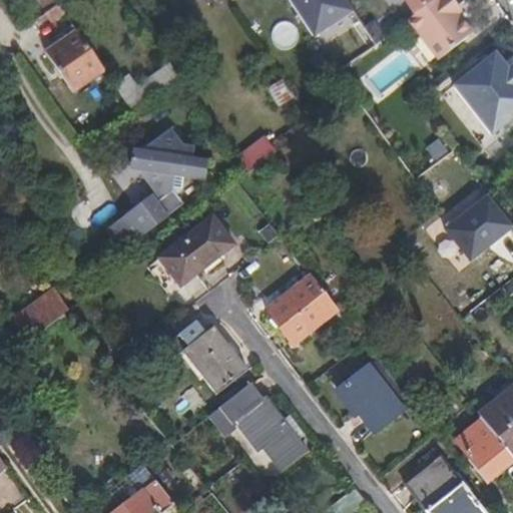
[(355,11),(347,0),(290,0),(315,37),(355,11)]
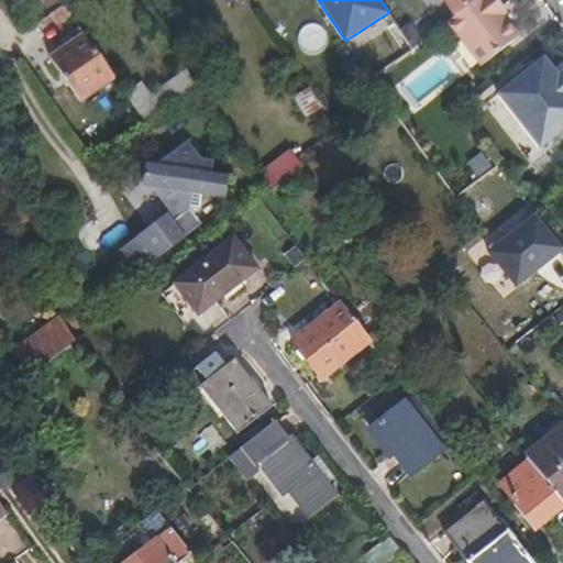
[(475,0),(443,0),(454,17),(475,0)]
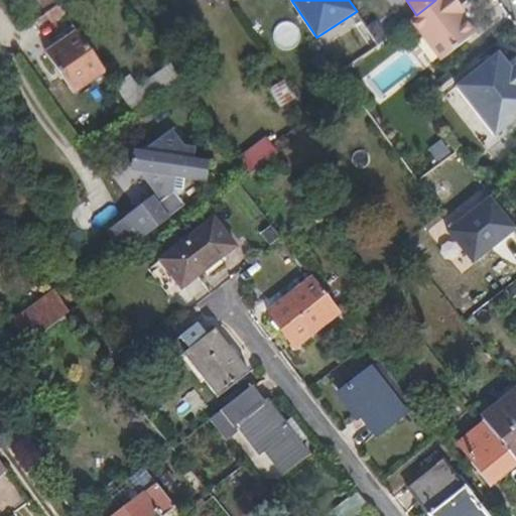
[(477,33),(463,15),(457,8),(461,5),(456,0),(435,0),(416,15),(409,20),(441,60),(477,33)]
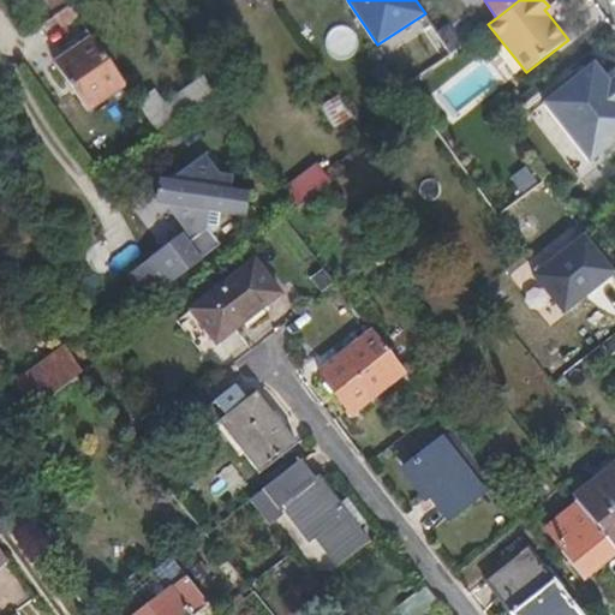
[(78,16),(71,5),(55,17),(63,27),(78,16)]
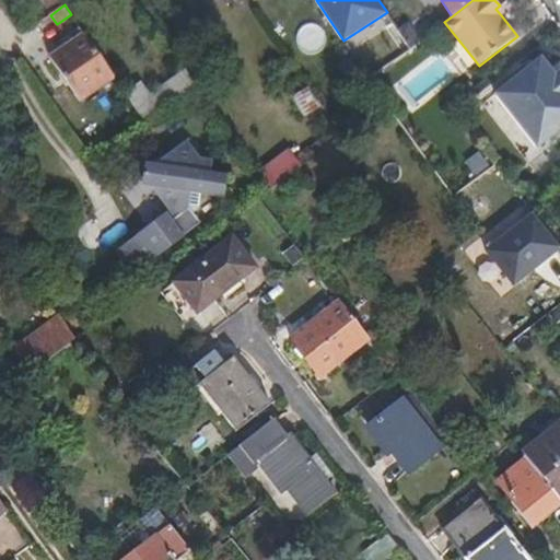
[(505,13),(500,6),(496,9),(502,16),(505,13)]
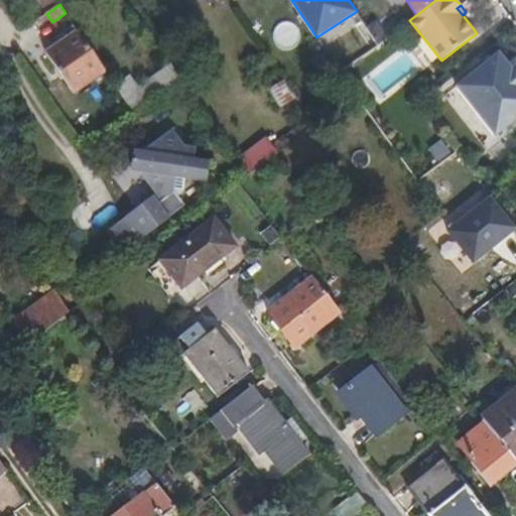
[(74,23),(54,35),(59,43),(79,30),(74,23)]
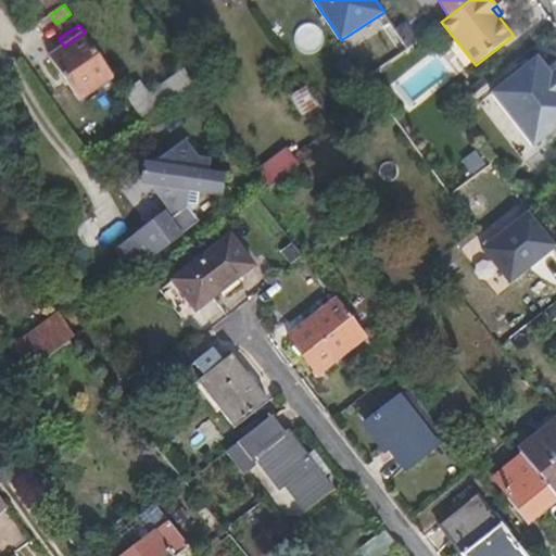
[(115,77),(85,33),(64,47),(50,57),(80,101),(115,77)]
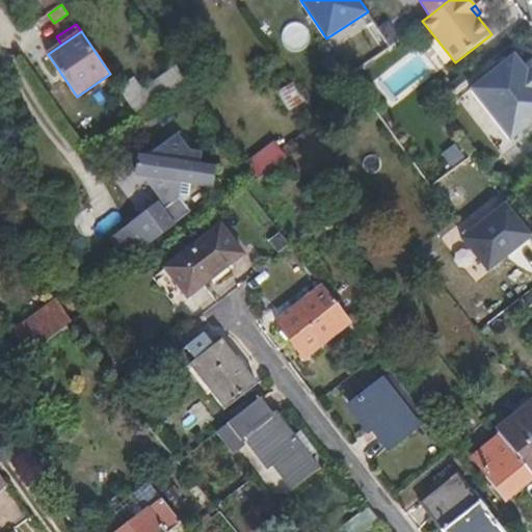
[(531,76),(528,71),(514,54),(471,88),(511,140),(531,124),(531,76)]
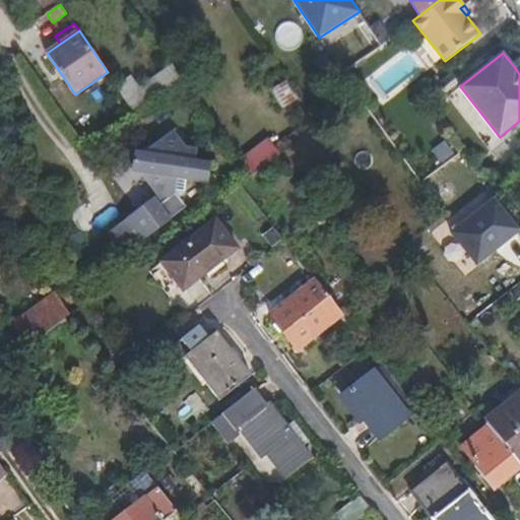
[(175,65),(126,99),(135,112),(184,78),(175,65)]
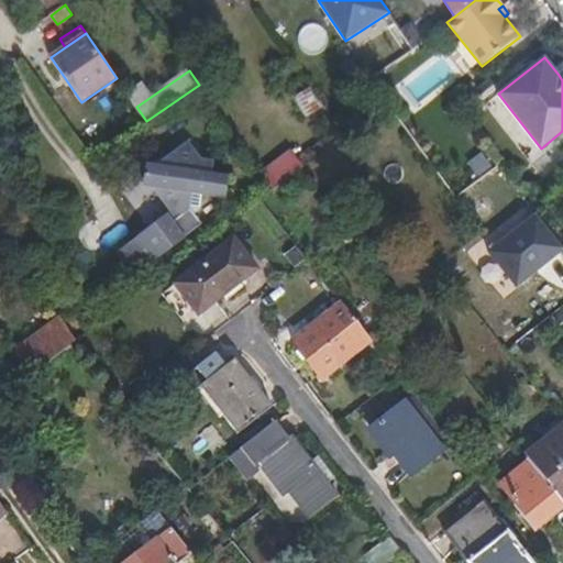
[(143,175),(176,218),(188,208),(190,191),(217,195),(224,196),(228,174),(210,172),(211,159),(199,158),(186,141),(143,175)]
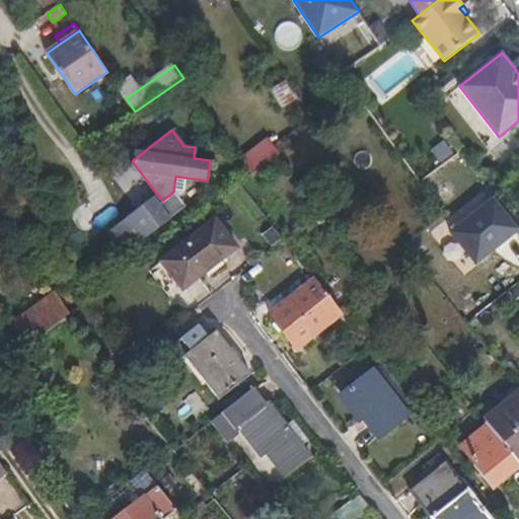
[(280,153),(270,140),(242,161),(252,174),(280,153)]
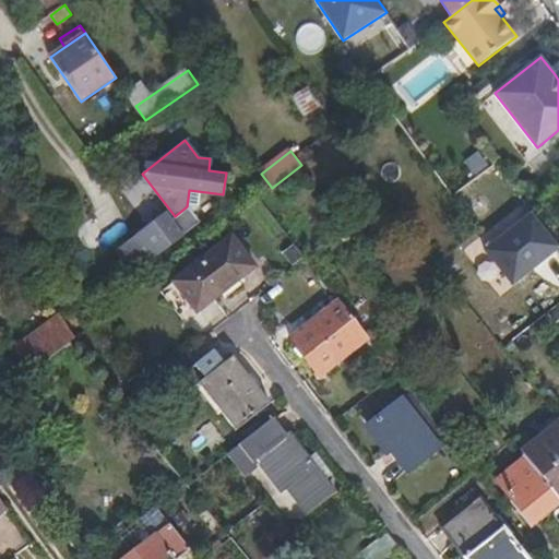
[(472,176),(487,169),(478,151),(463,158),(472,176)]
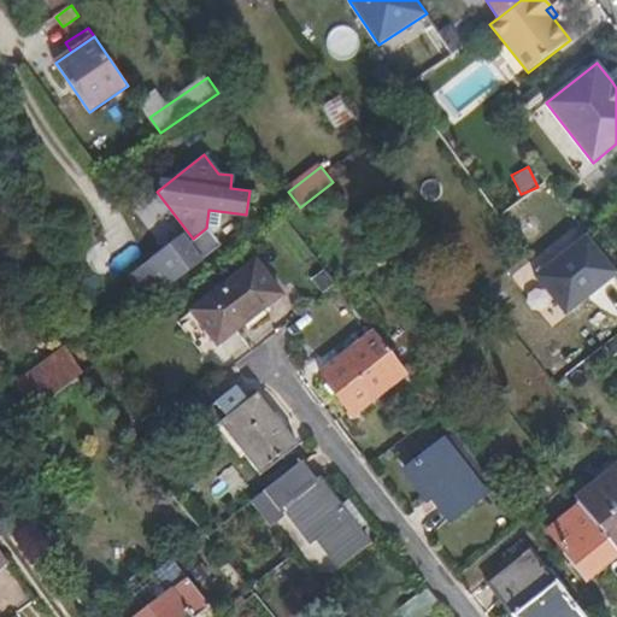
[(206,228),(193,239),(188,242),(193,247),(211,234),(206,228)]
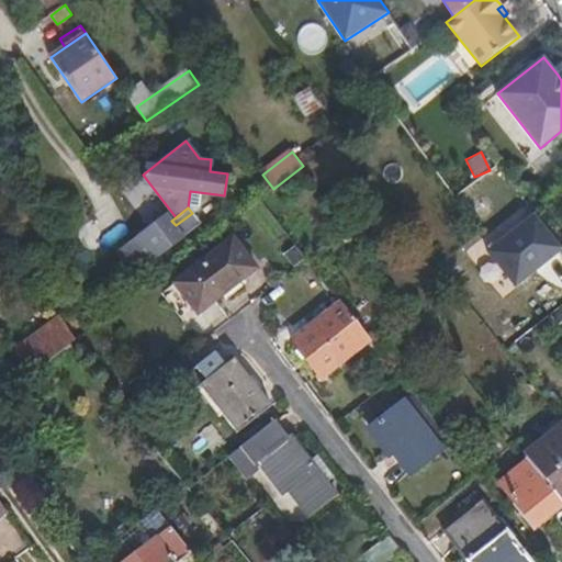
[(561,253),(561,246),(536,212),(487,249),(517,288),(561,253)]
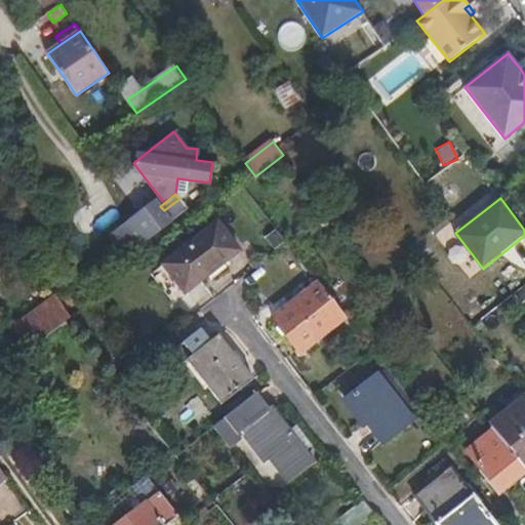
[(145,209),(126,223),(142,244),(187,209),(179,199),(164,210),(160,206),(149,215),(145,209)]
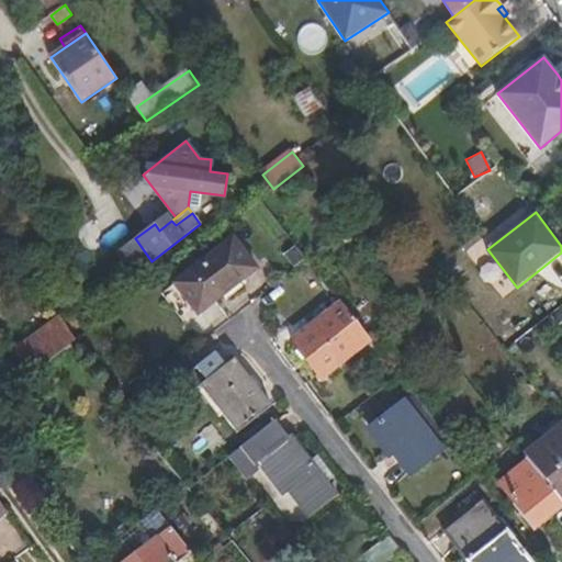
[(175,283),(199,314),(258,268),(233,237),(175,283)]
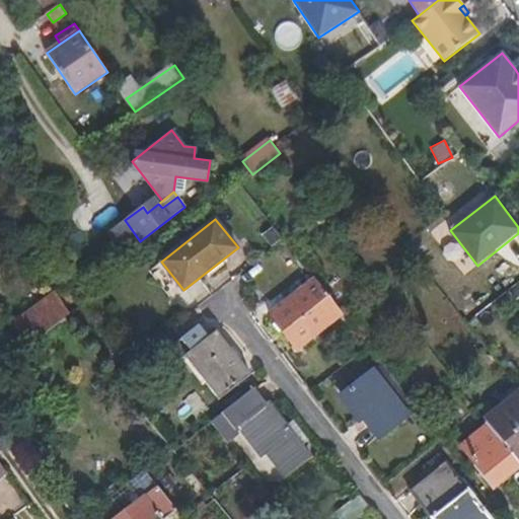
[(108,233),(124,253),(140,241),(125,220),(108,233)]
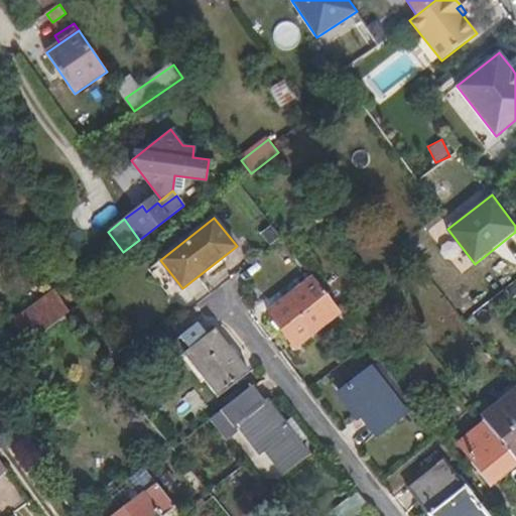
[(341,312),(313,277),(268,312),(295,349),(341,312)]
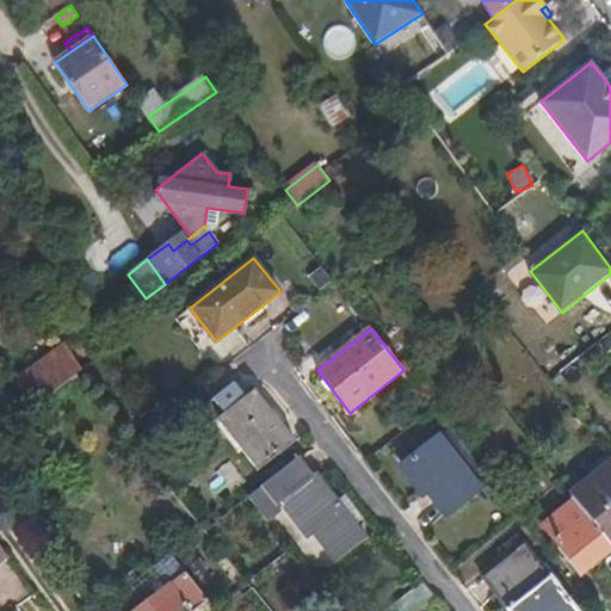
[(82,369),(66,344),(14,381),(34,407),(82,369)]
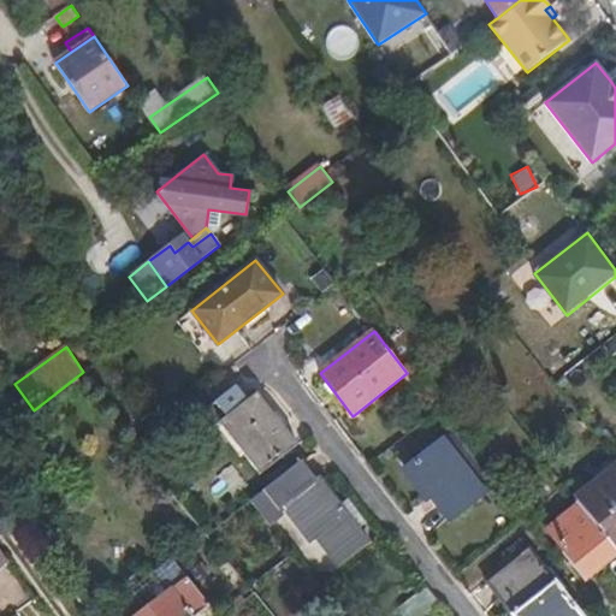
[(300,445),(259,392),(248,400),(236,385),(203,410),(215,425),(219,422),(259,475),(300,445)]
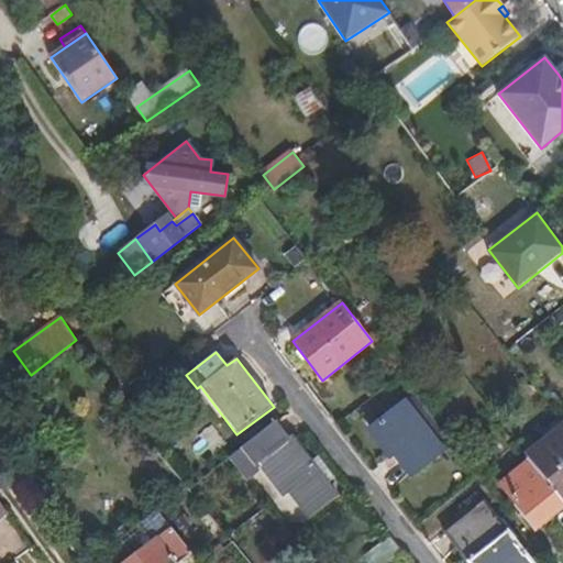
[(459,451),(414,393),(404,400),(444,452),(450,459),(459,451)]
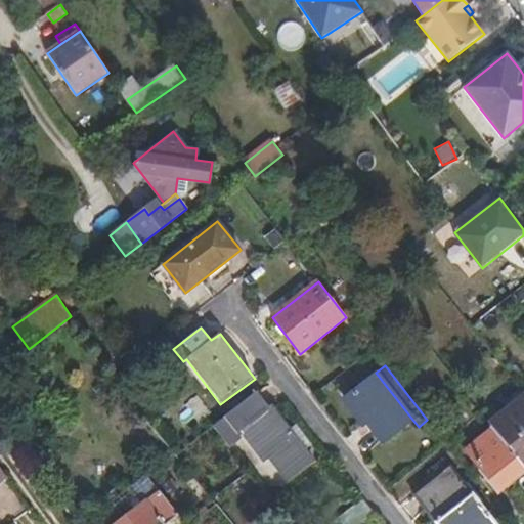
[(413,421),(376,373),(345,397),(366,425),(370,422),(386,442),(413,421)]
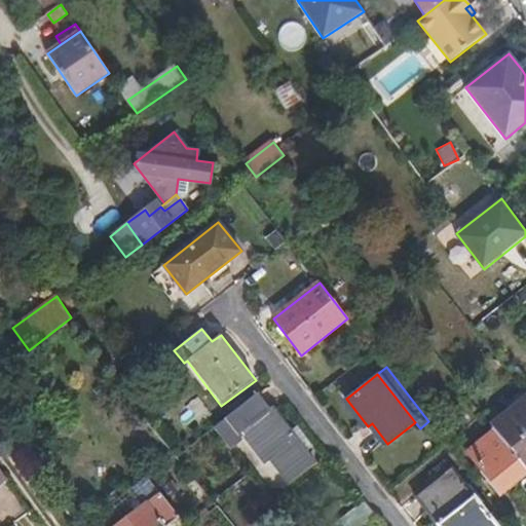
[(256,395),(214,427),(231,449),(245,438),(265,464),(270,459),(289,484),(316,462),(308,451),(292,430),(273,407),(268,411),(256,395)]
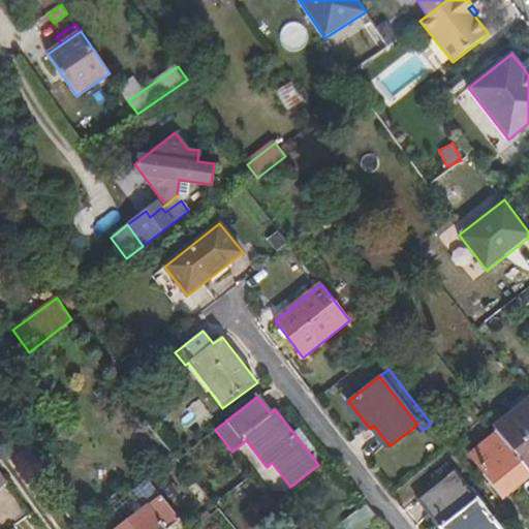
[(528,399),(495,427),(499,432),(528,470),(528,399)]
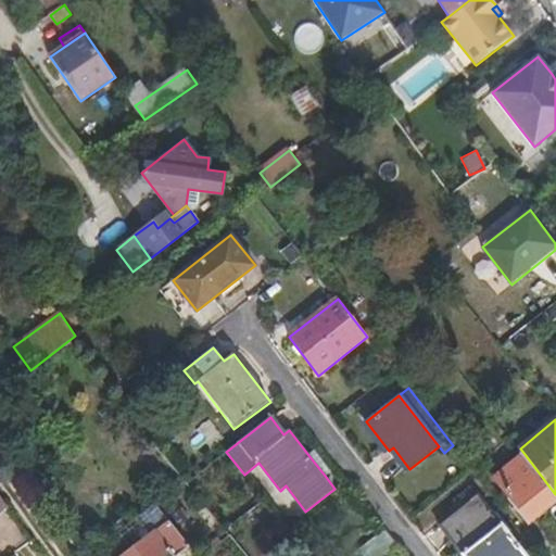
[(315,450),(308,455),(326,477),(331,471),(315,450)]
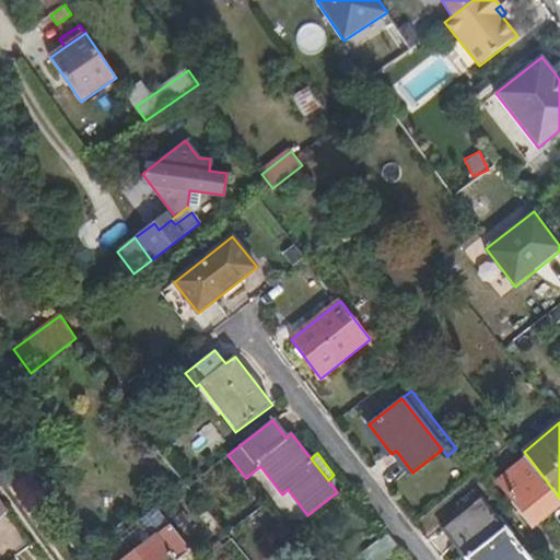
[(559,506),(559,498),(528,457),(498,481),(534,527),(559,506)]
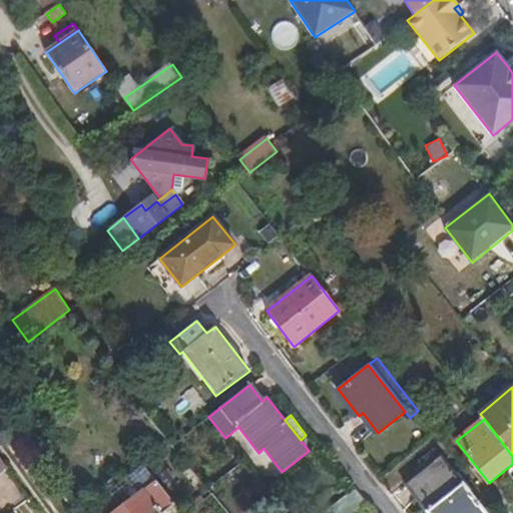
[(142,463),(155,480),(140,491),(111,512),(152,512),(157,510),(159,512),(163,512),(175,504),(159,485),(173,474),(156,452),(142,463)]
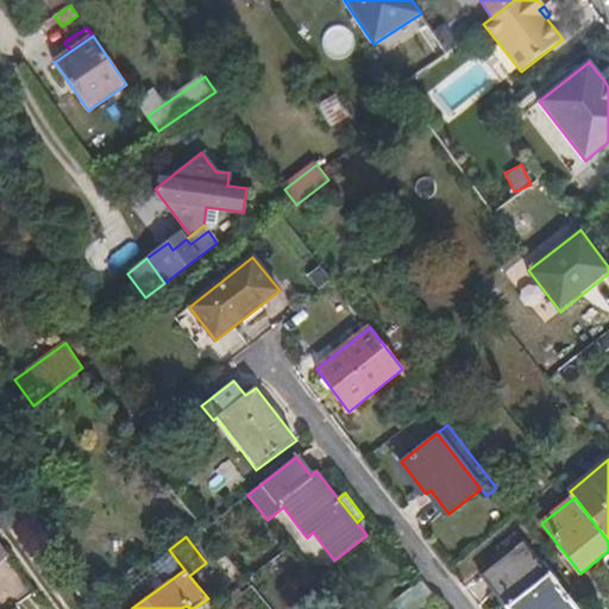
[(576,608),(523,541),(481,575),(507,608),(576,608)]
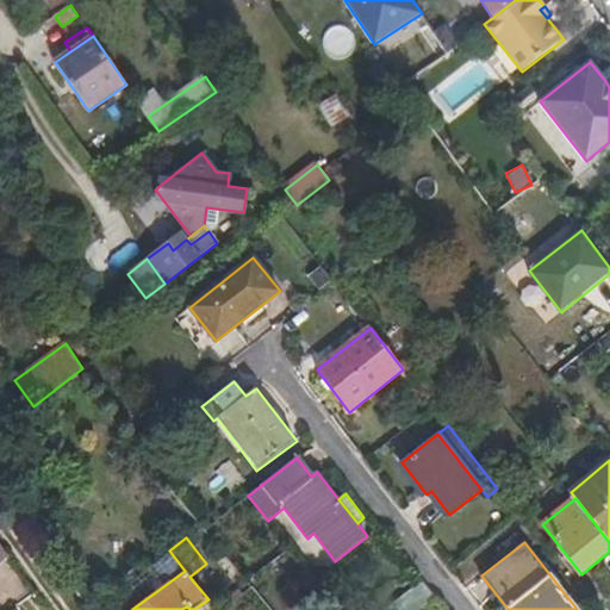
[(151,564),(167,584),(185,571),(169,551),(151,564)]
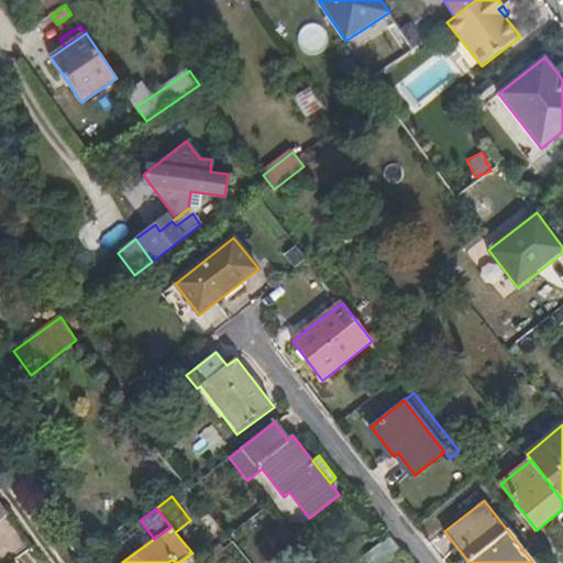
[(388,562),(401,552),(389,537),(359,561),(360,562),(388,562)]
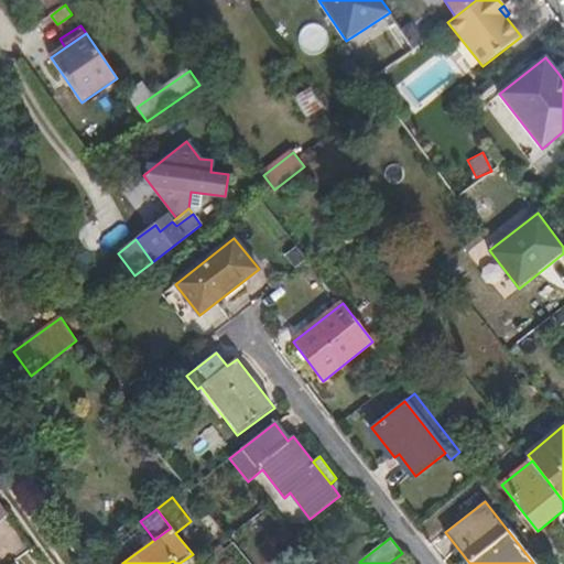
All buildings are outlined.
